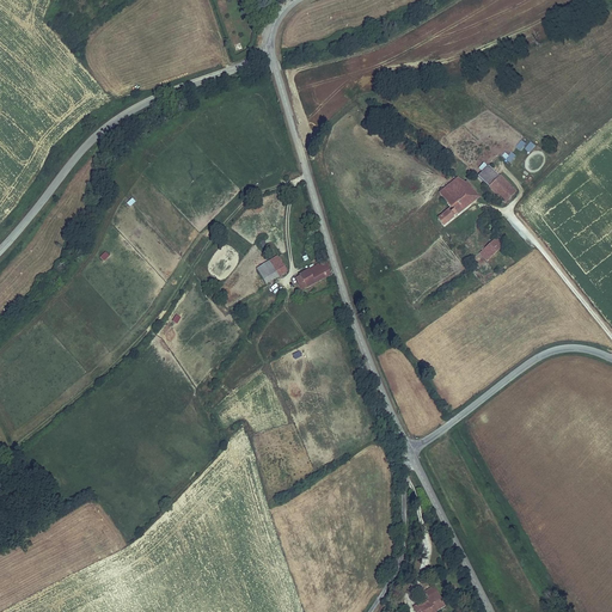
[(515,148),(520,152),(526,145),(521,140),(515,148)]
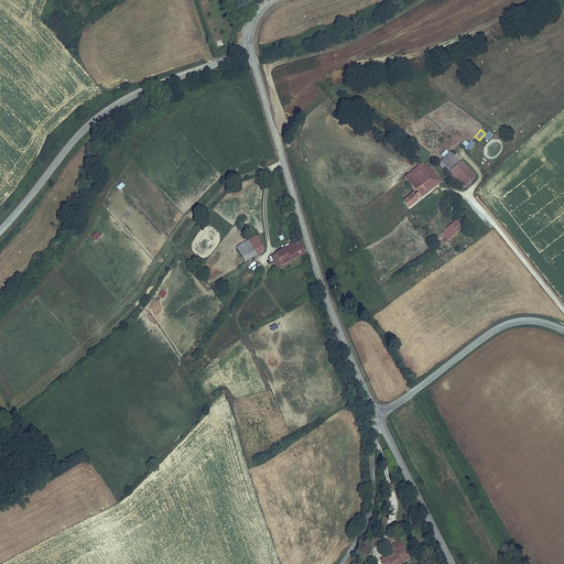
[(487,142),(494,134),(489,131),(483,138),(487,142)]
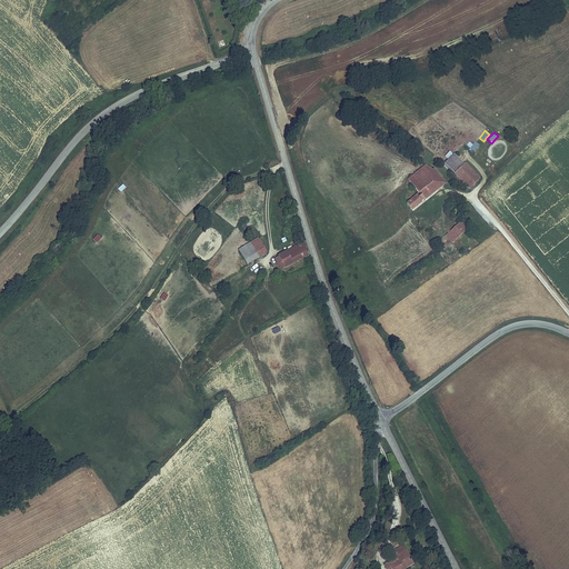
[(473,152),(480,146),(476,142),(470,148),(473,152)]
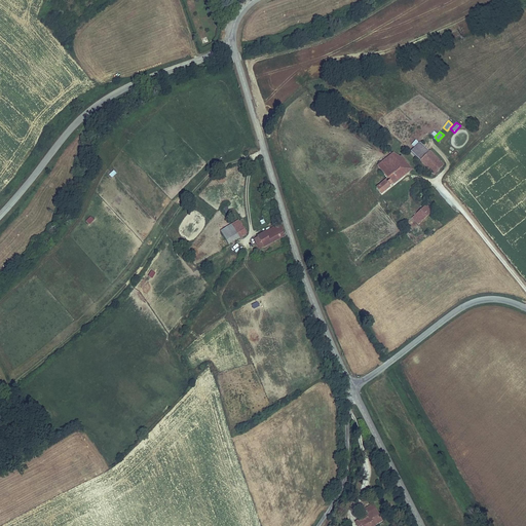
[(420,160),(429,151),(419,142),(419,143),(414,147),(410,151),(420,160)]
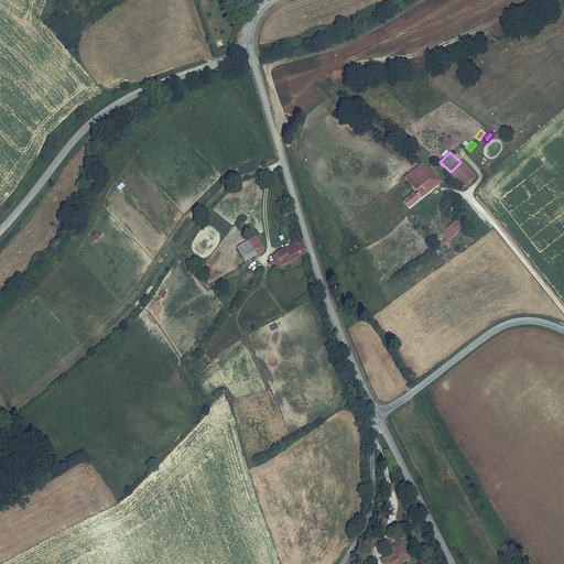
[(427,167),(423,162),(403,177),(414,191),(403,201),(409,208),(436,186),(432,181),(437,175),(430,166),(427,167)]
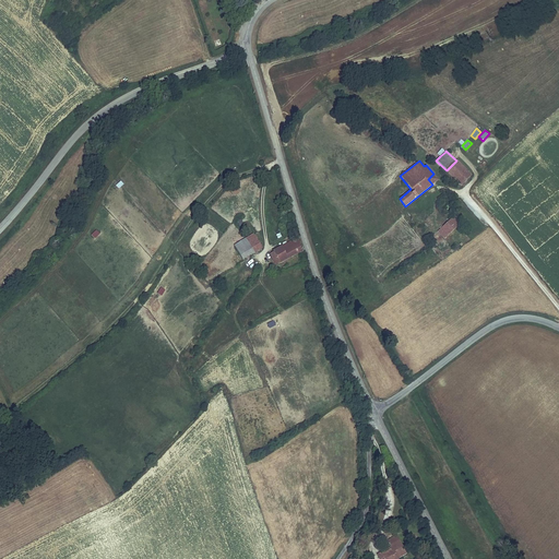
[(456,161),(447,170),(445,171),(461,187),(472,175),(456,161)]
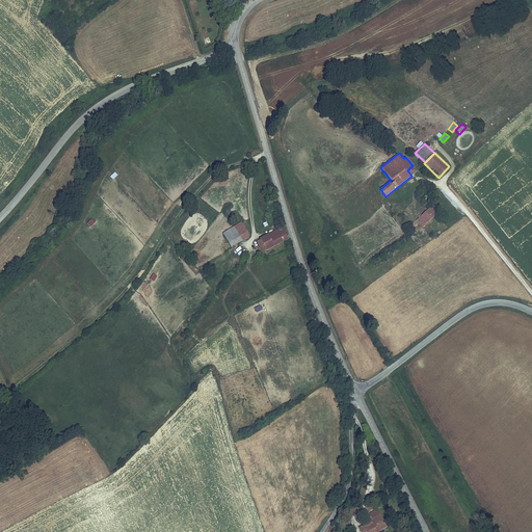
[(417,170),(413,165),(407,170),(411,176),(417,170)]
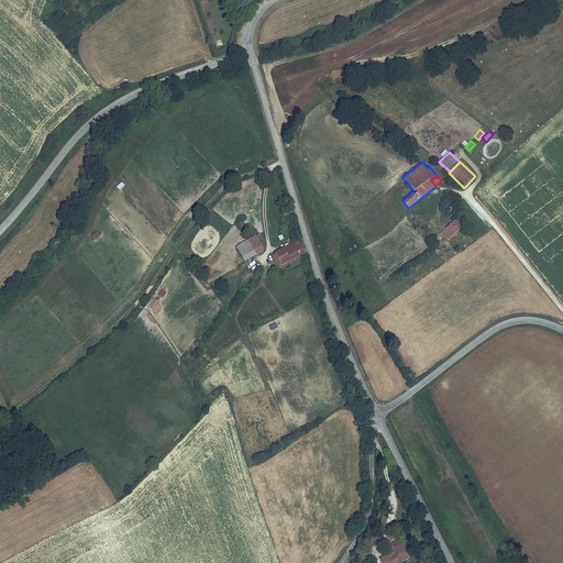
[(452,222),(443,231),(450,238),(459,229),(454,224),(452,222)]
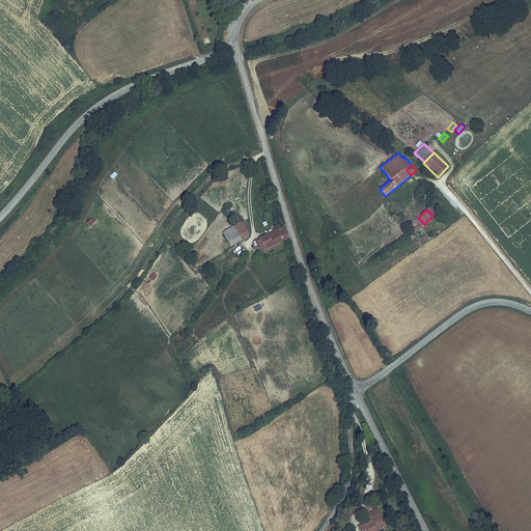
[(416,220),(421,226),(424,224),(418,218),(416,220)]
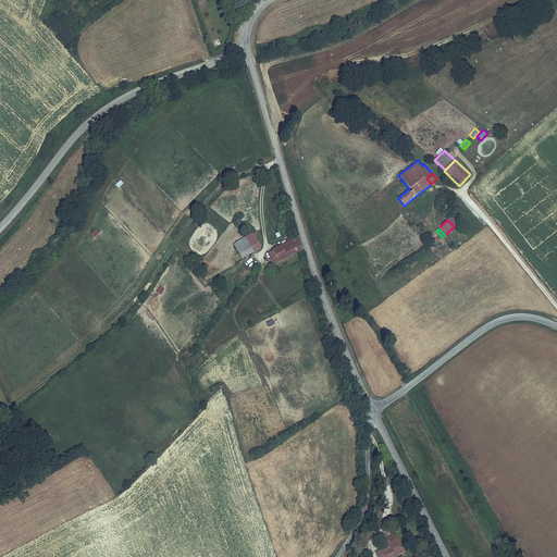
[(248,236),(250,240),(248,243),(254,251),(262,247),(254,233),(248,236)]
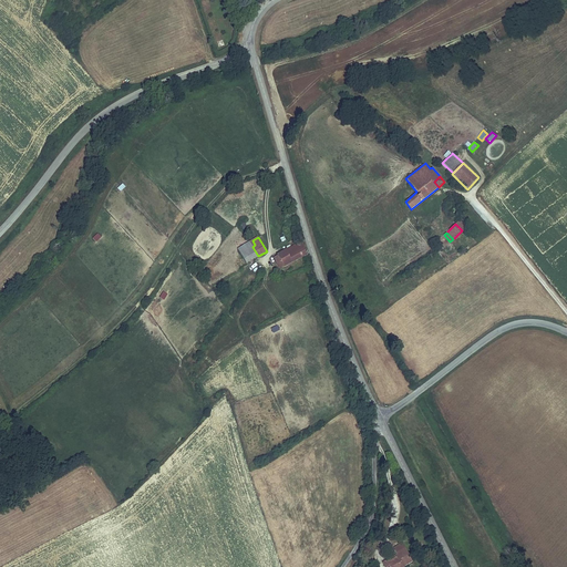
[(255,245),(253,240),(238,249),(247,263),(258,256),(253,247),(255,245)]
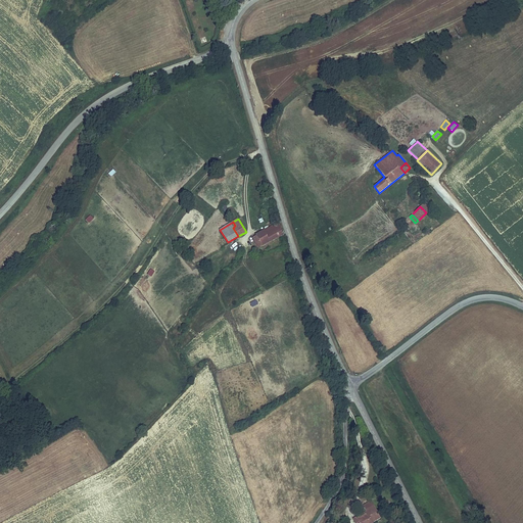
[(283,235),(280,223),(257,234),(264,246),(283,235)]
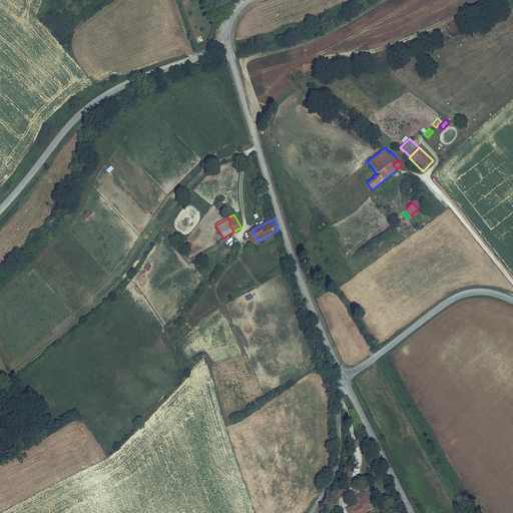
[(259,241),(252,229),(247,232),(253,243),(259,241)]
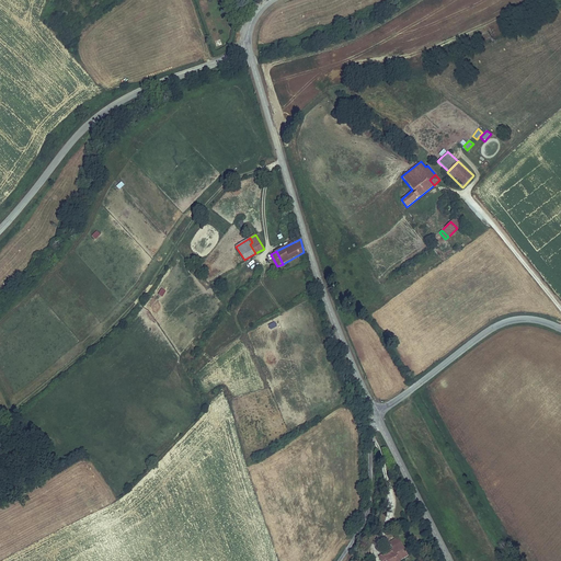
[(389,560),(390,560),(399,560),(408,557),(398,537),(389,541),(392,549),(382,553),(384,557),(379,559),(380,560),(389,560)]
